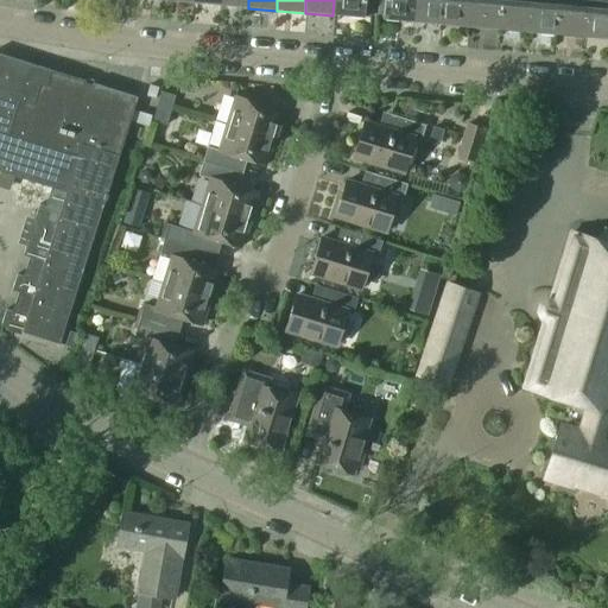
[(334,0),(333,16),(363,19),(363,18),(365,0),(334,0)]
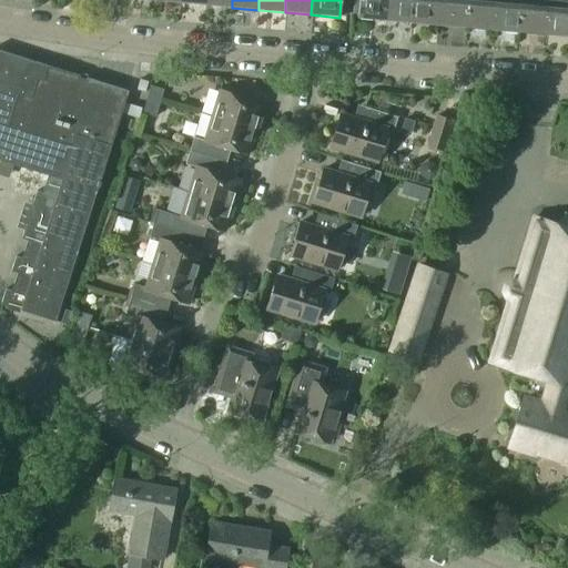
[(352,0),(352,11),(358,11),(357,18),(385,21),(386,0),(352,0)]
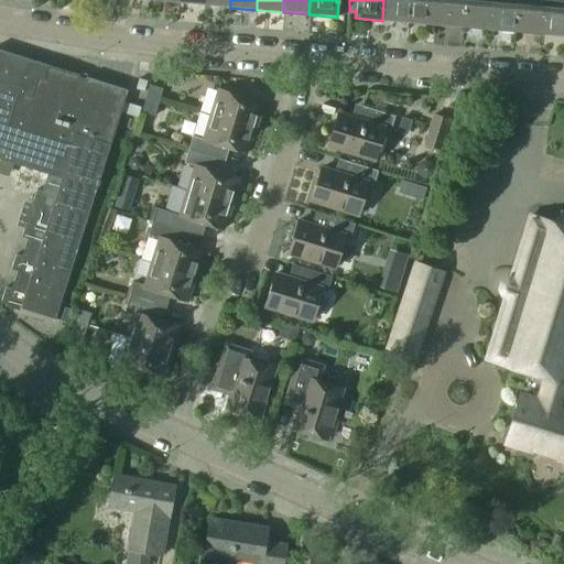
[(383,0),(382,21),(409,23),(411,0),(383,0)]
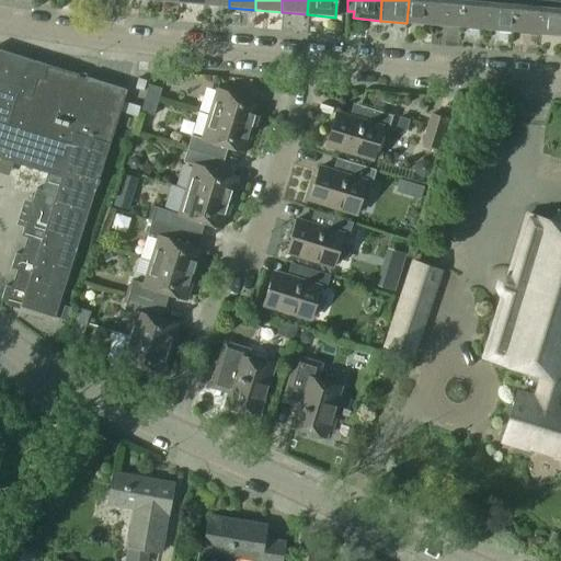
[(433,25),(435,0),(409,0),(407,23),(433,25)]
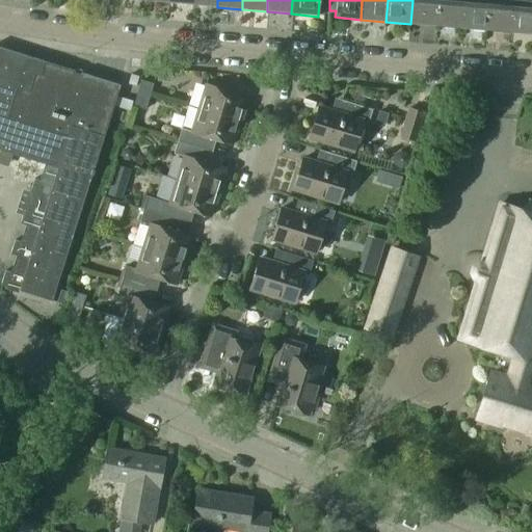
[(413,0),(410,24),(435,26),(437,0),(413,0)]
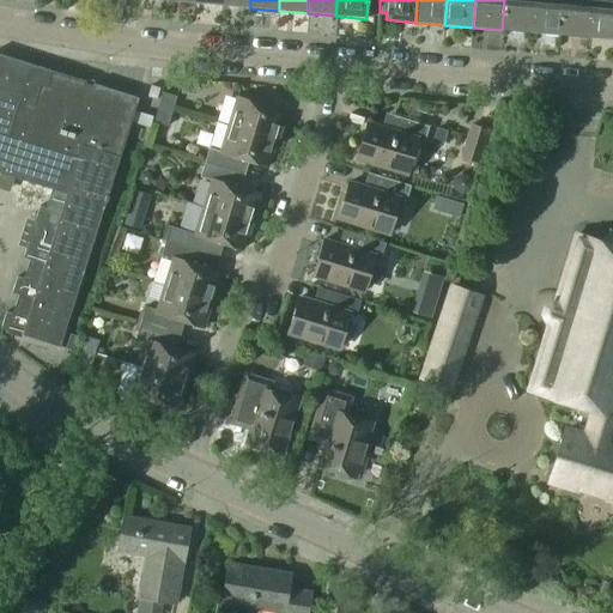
[(504,0),(502,30),(530,32),(533,0),(504,0)]
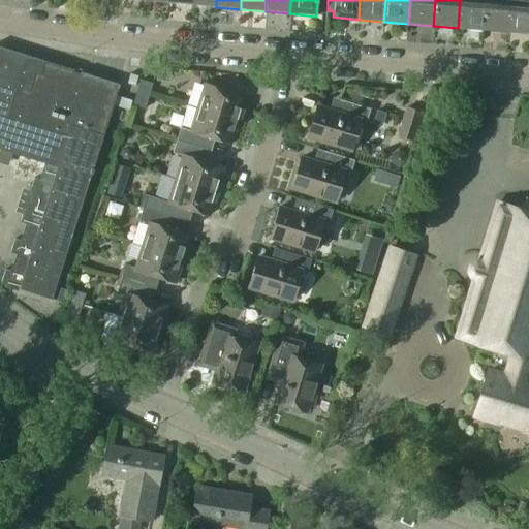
[(460,0),(458,28),(483,30),(485,0),(460,0)]
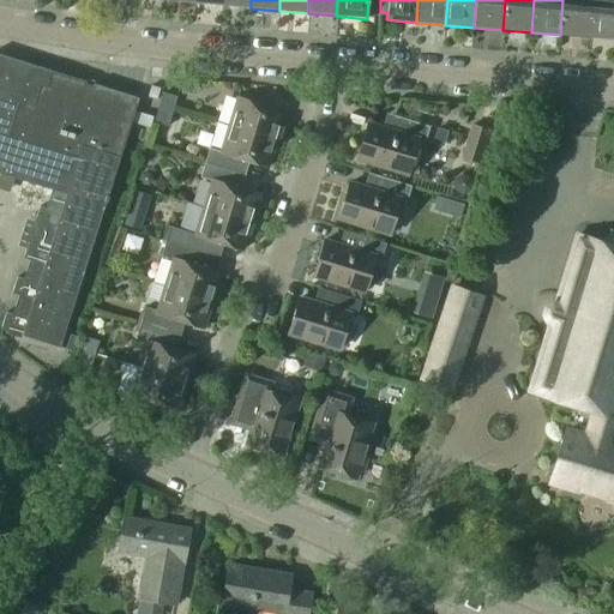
[(563,0),(560,35),(588,38),(591,0),(585,0),(563,0)]
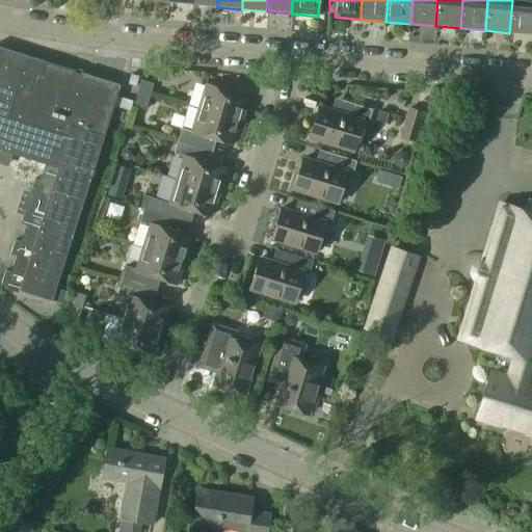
[(509,33),(531,34),(531,2),(512,0),(509,33)]
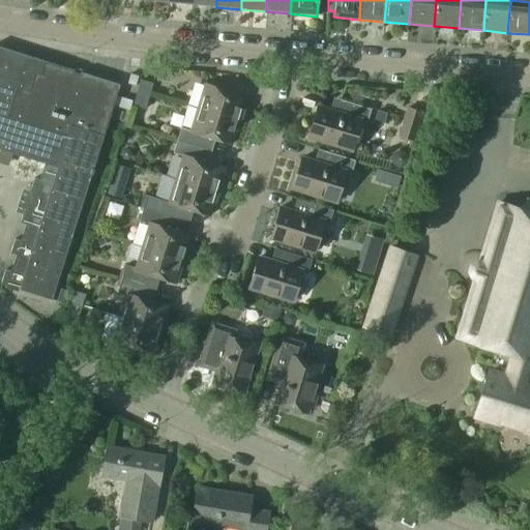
[(0,149),(45,165),(39,180),(34,178),(29,193),(34,195),(30,210),(24,208),(20,224),(26,225),(21,241),(15,239),(10,254),(16,256),(10,271),(5,270),(0,284),(52,299),(53,298),(52,297),(61,270),(62,268),(70,239),(71,239),(71,237),(70,237),(80,208),(81,208),(81,206),(89,178),(117,93),(119,85),(81,72),(80,74),(74,71),(74,70),(0,47),(0,149)]
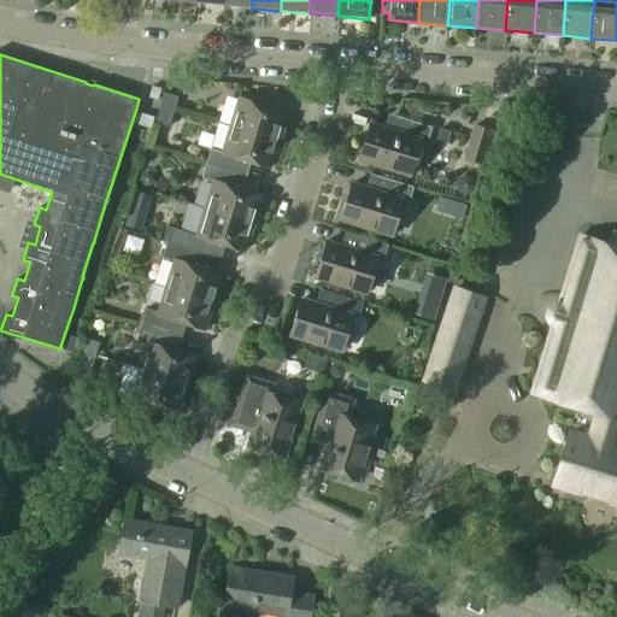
[(154,122),(169,127),(178,98),(164,93),(154,122)]
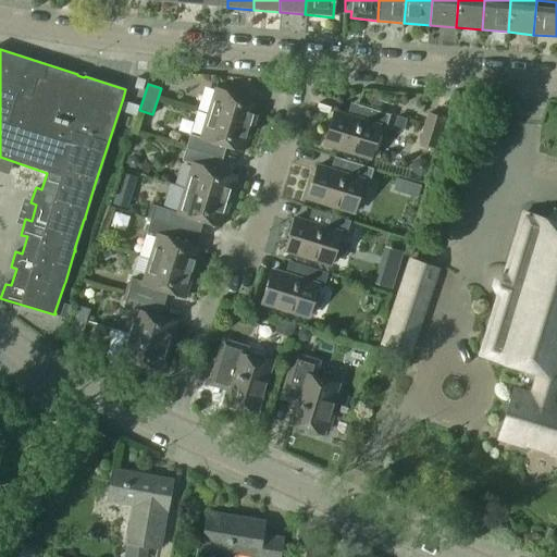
[(215,87),(208,113),(250,126),(259,100),(215,87)]
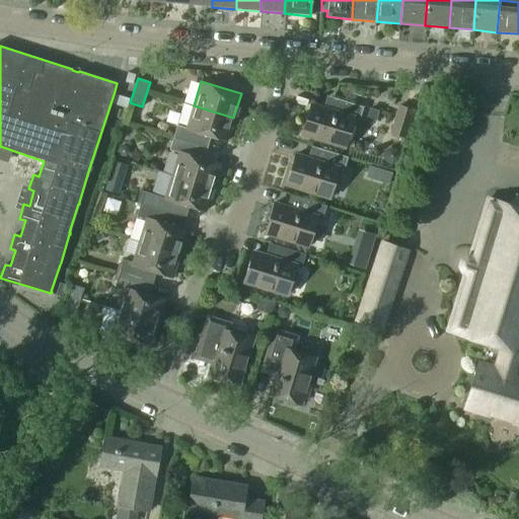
[(302,134),(345,147),(354,119),(359,121),(363,106),(332,97),(329,109),(311,103),(302,134)]
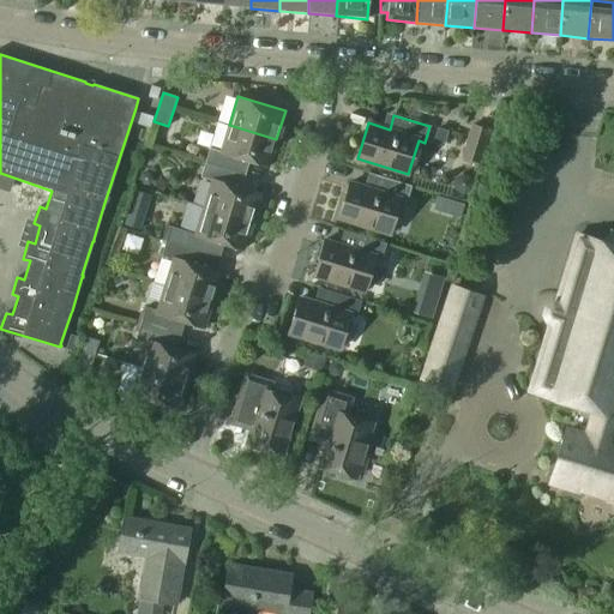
[(210,148),(205,162),(234,172),(239,157),(268,167),(276,139),(229,125),(221,150),(210,148)]
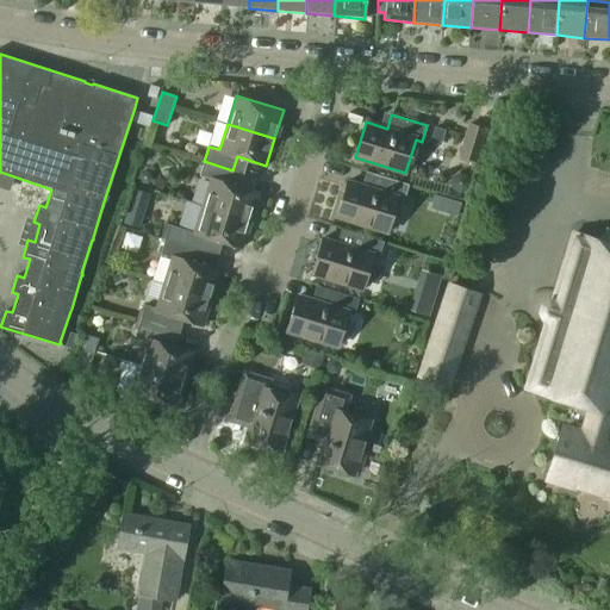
[(460,155),(475,161),(485,130),(470,125),(460,155)]
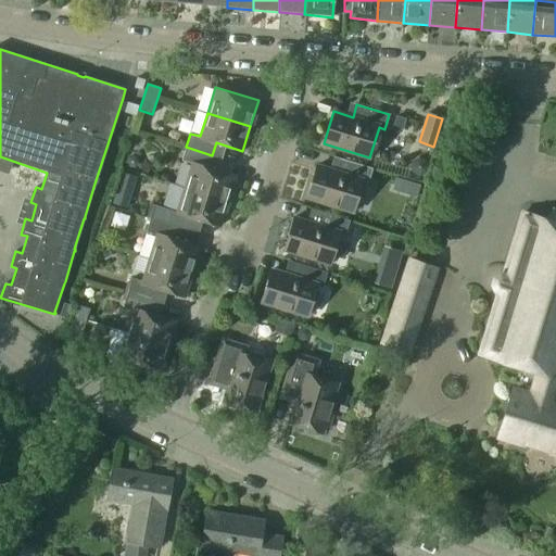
[(191,163),(185,187),(227,201),(236,176),(209,167),(212,155),(186,147),(182,161),(191,163)]
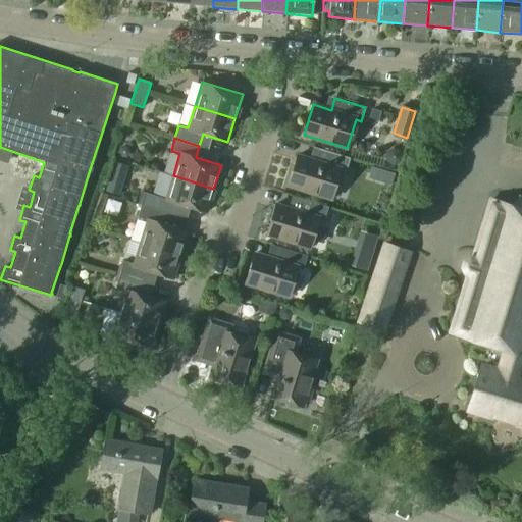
[(120,146),(117,152),(120,157),(126,157),(129,153),(127,147),(120,146)]
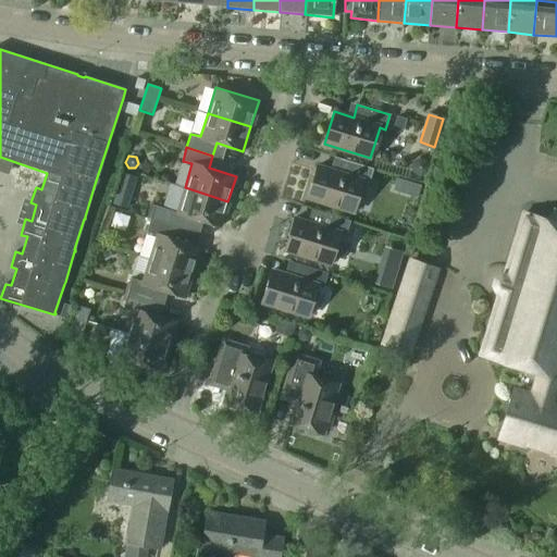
[(308,198),(354,212),(362,182),(369,184),(373,168),(341,158),(336,171),(318,165),(308,198)]
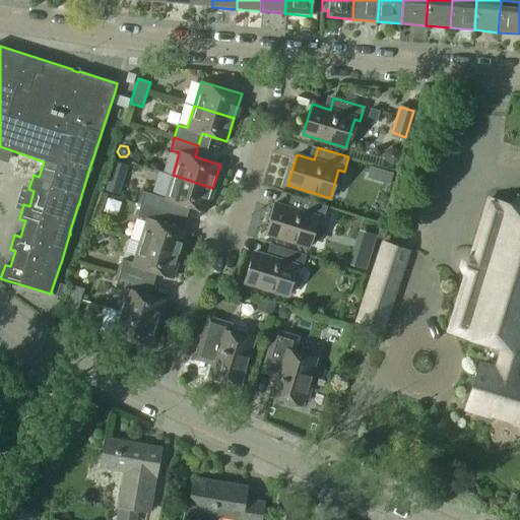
[(114,161),(105,191),(119,195),(128,166),(114,161)]
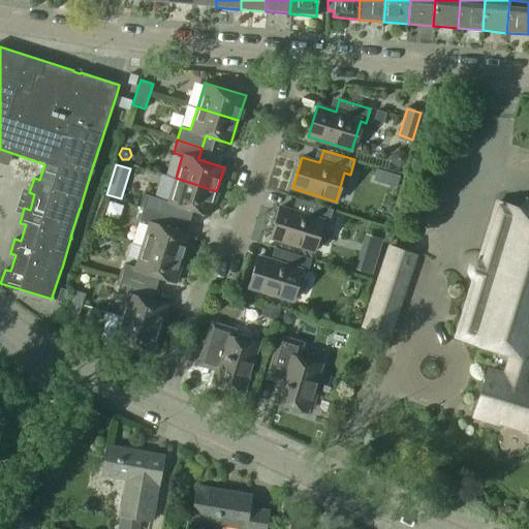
[(147,194),(143,207),(168,214),(172,204),(209,215),(216,191),(176,178),(168,201),(147,194)]
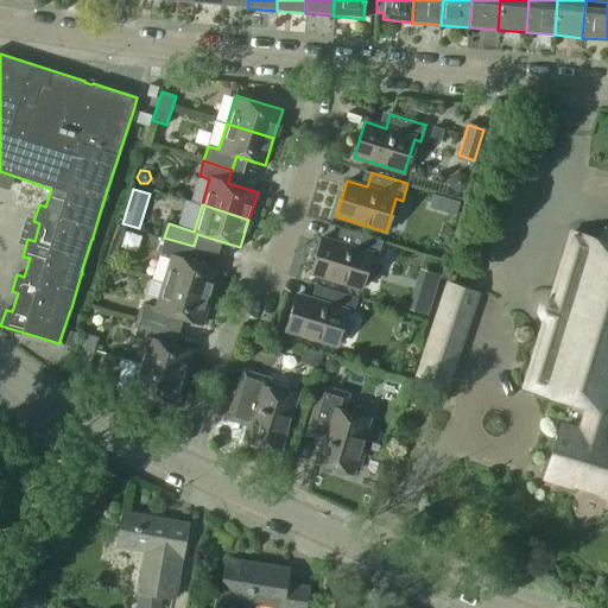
[(526,385),(563,396),(570,374),(562,372),(575,327),(607,336),(607,228),(607,229),(600,240),(574,230),(526,385)]
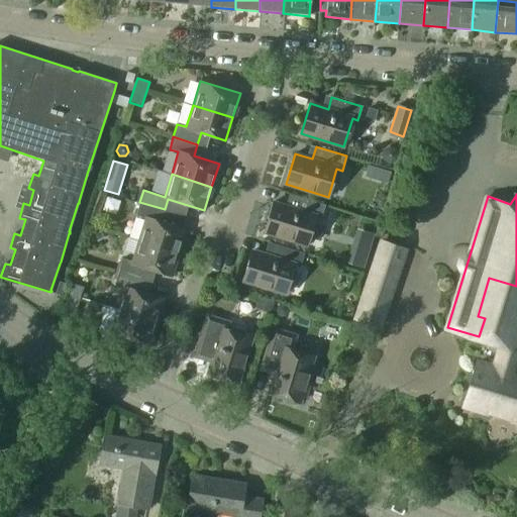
[(265,232),(307,245),(315,217),(321,219),(325,205),(295,195),(292,208),(274,202),(265,232)]
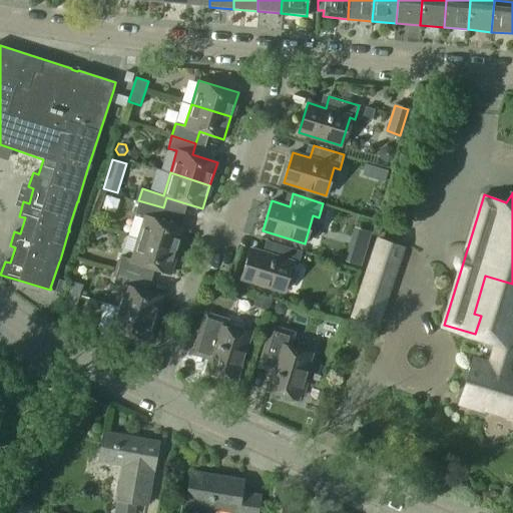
[(143,216),(137,237),(177,250),(184,226),(160,219),(163,207),(138,200),(134,213),(143,216)]
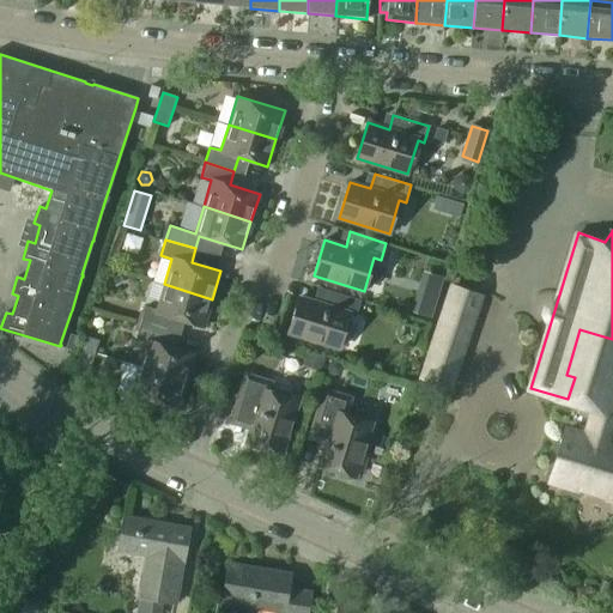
[(145,305),(140,321),(170,331),(174,319),(204,327),(212,299),(164,284),(156,309),(145,305)]
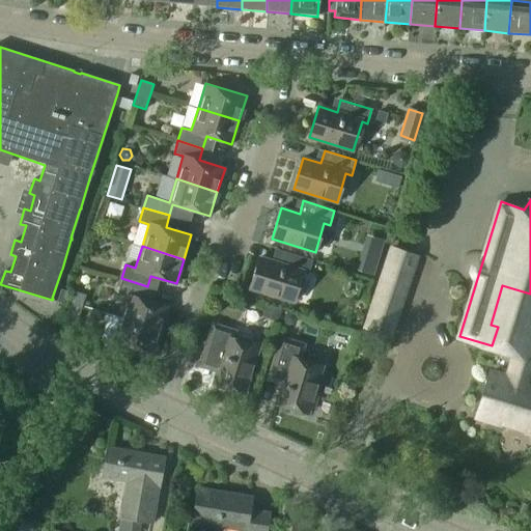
[(393,247),(366,329),(390,336),(416,254),(393,247)]
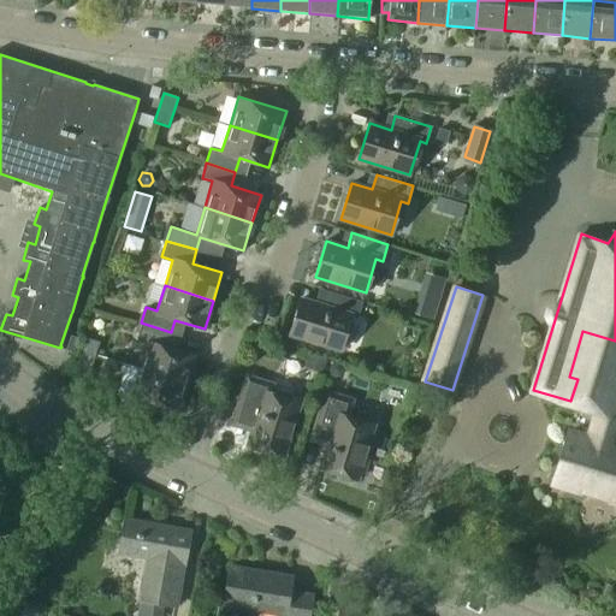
[(290,335),(342,350),(351,317),(357,319),(362,301),(327,290),(323,306),(301,298),(290,335)]
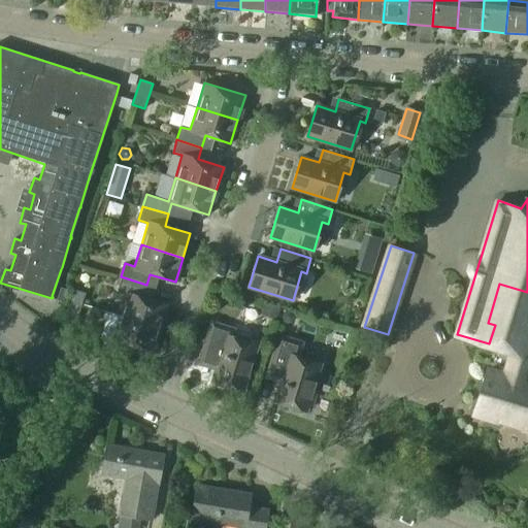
[(359,252),(354,269),(371,274),(376,257),(359,252)]
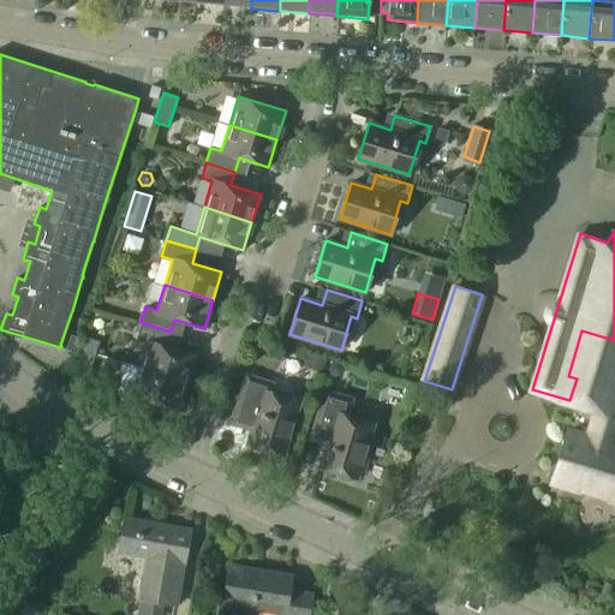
[(147,341),(139,366),(187,382),(196,354),(167,346),(171,332),(141,322),(136,338),(147,341)]
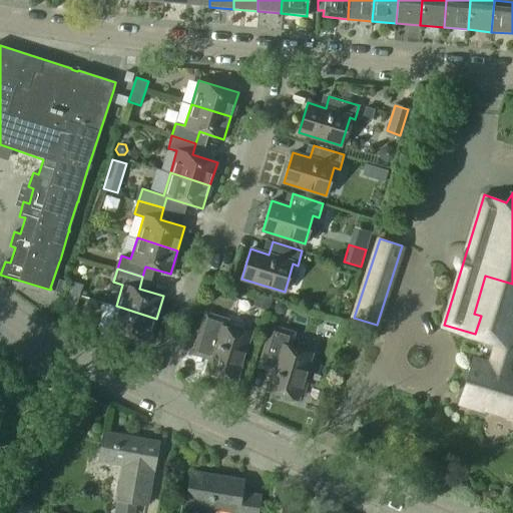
[(474,357),(461,399),(512,415),(512,284),(485,276),(474,314),(481,316),(475,334),(489,339),(483,360),(474,357)]
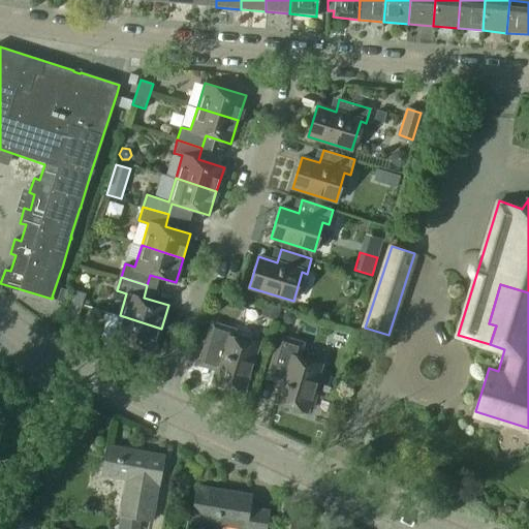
[(65,315),(78,319),(86,292),(72,289),(65,315)]
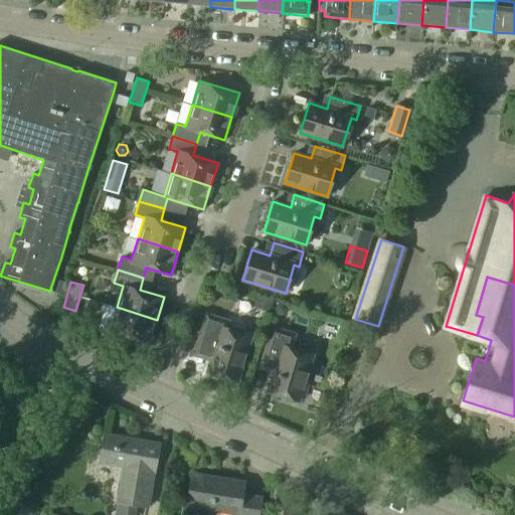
[(260,297),(256,307),(268,311),(272,301),(260,297)]
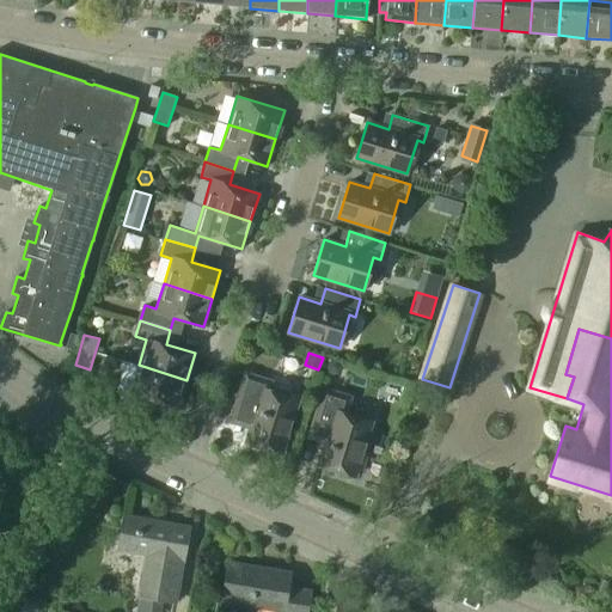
[(187,380),(139,365),(129,393),(178,408),(187,380)]
